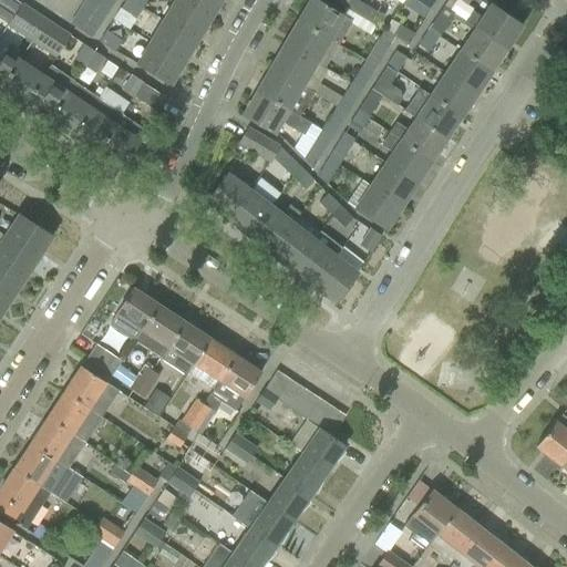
[(12,0),(0,0),(0,20),(8,26),(21,4),(12,0)]
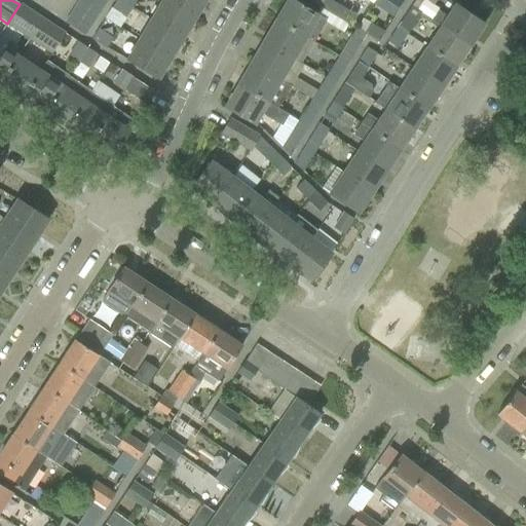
[(84,0),(78,0),(72,10),(94,24),(102,10),(84,0)]
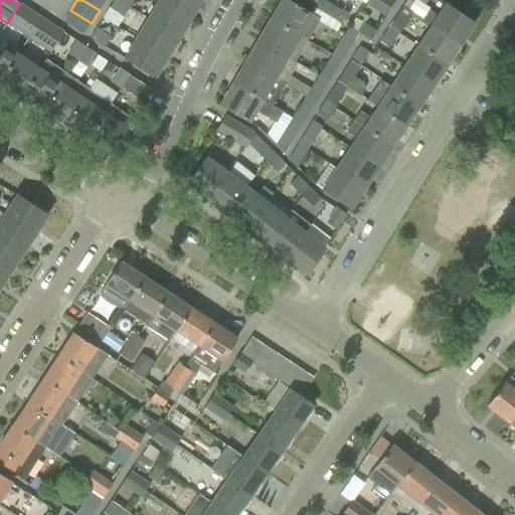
[(82,0),(100,10),(106,0),(82,0)]
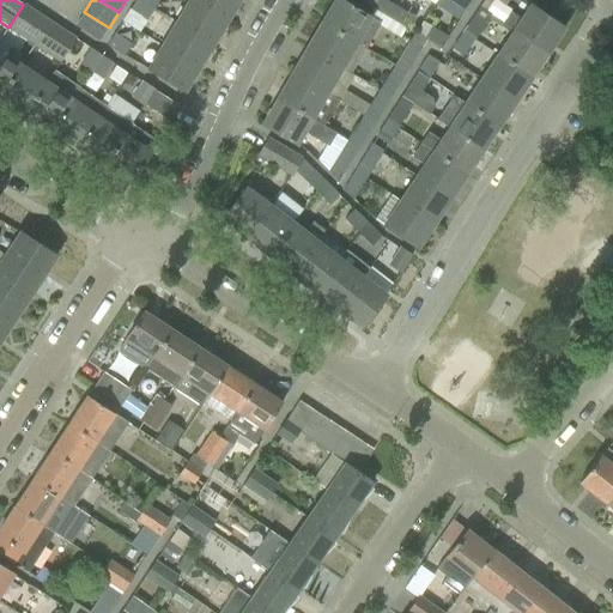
[(152,10),(138,0),(135,0),(129,11),(145,22),(152,10)]
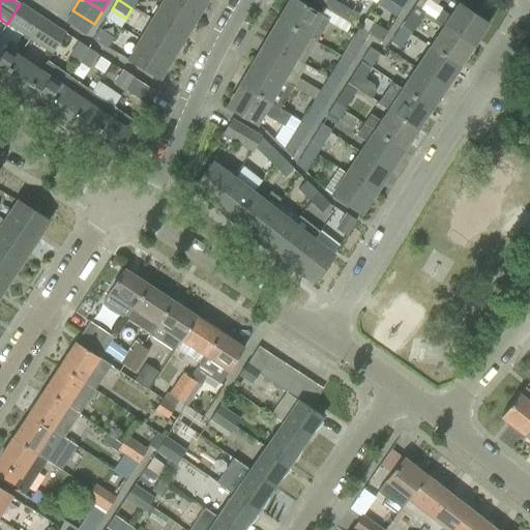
[(164,0),(153,20),(183,38),(196,18),(166,0),(164,0)]
